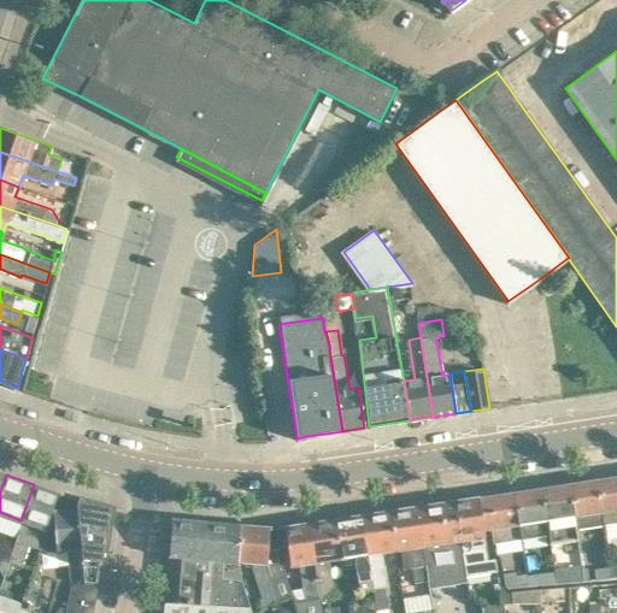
[(616,476),(597,479),(603,524),(616,522),(616,476)]
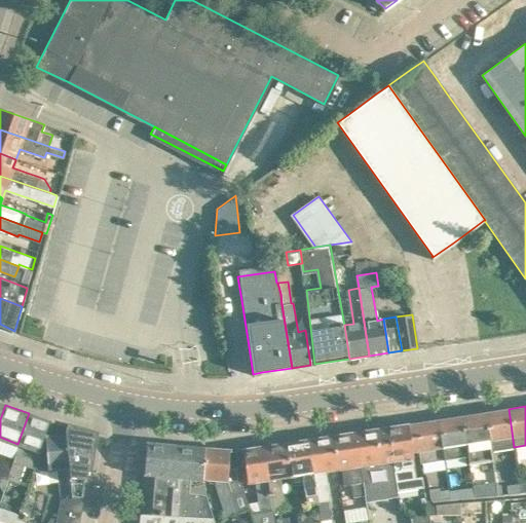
[(509,409),(485,413),(490,449),(514,447),(509,409)]
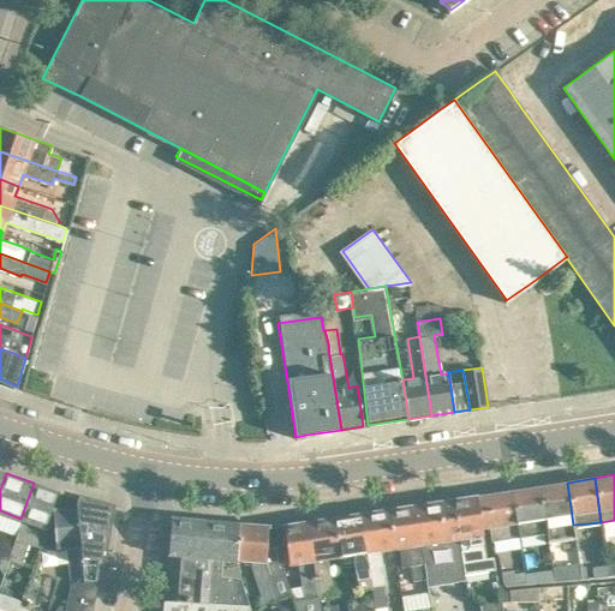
[(9,555),(7,559),(22,564),(29,544),(39,547),(52,508),(58,491),(34,483),(21,519),(9,555)]
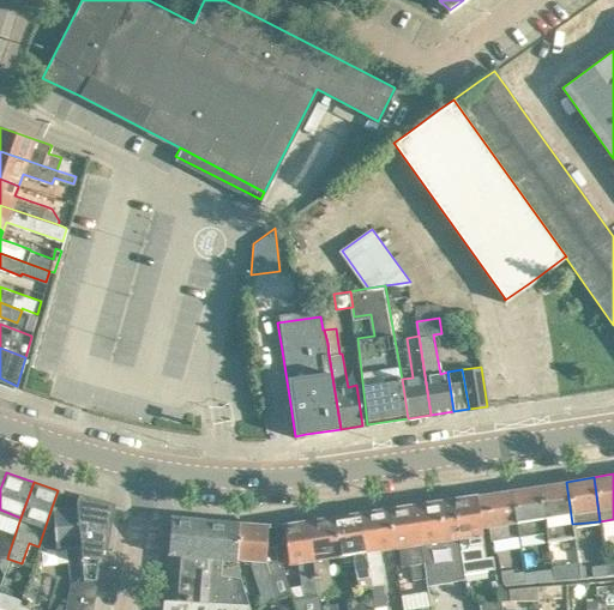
[(566,482),(539,485),(546,533),(546,539),(575,536),(572,524),(566,482)]
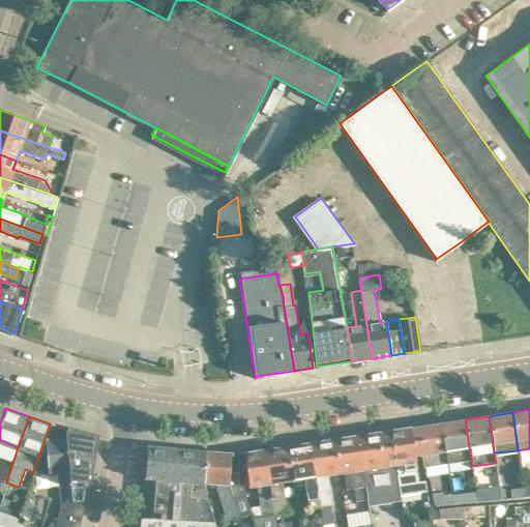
[(465,419),(443,422),(448,464),(471,461),(465,419)]
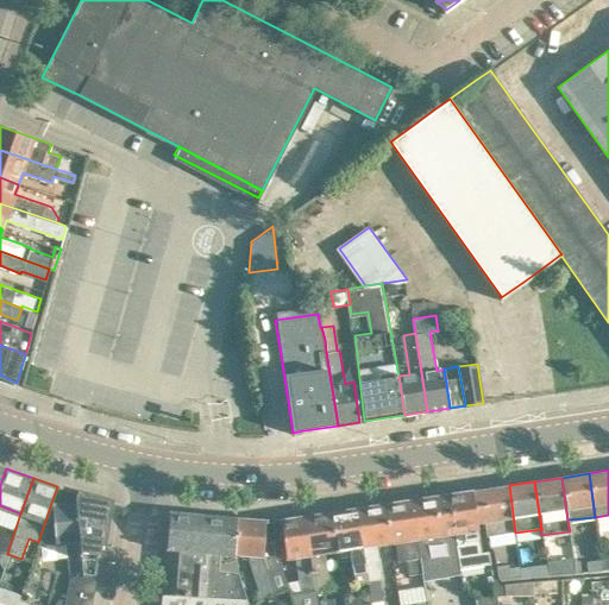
[(479,490),(471,491),(476,523),(484,522),(487,536),(515,533),(509,485),(479,490)]
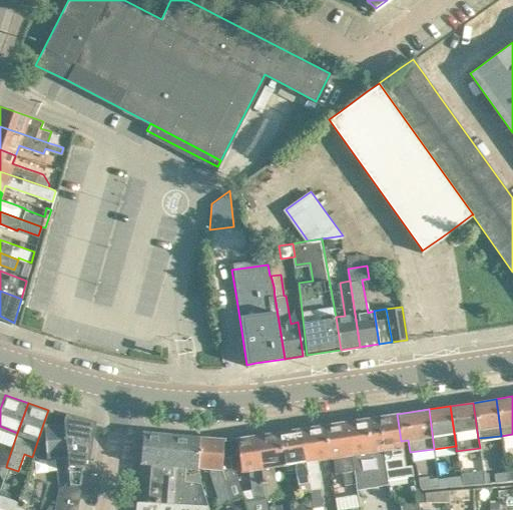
[(397,414),(377,417),(382,449),(387,479),(407,476),(407,479),(413,478),(412,467),(405,468),(401,441),(397,414)]
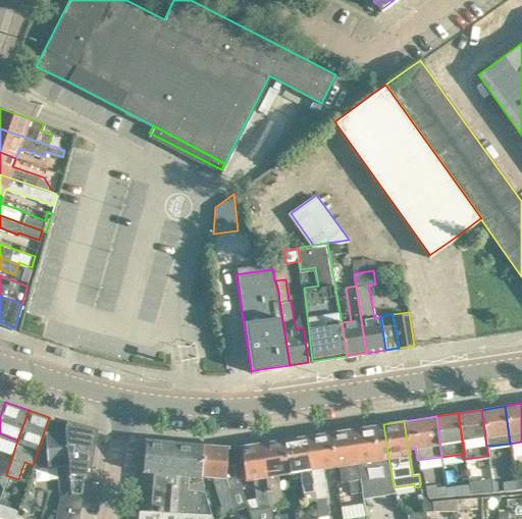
[(77,518),(93,429),(66,422),(64,429),(70,492),(59,494),(56,514),(55,518),(77,518)]
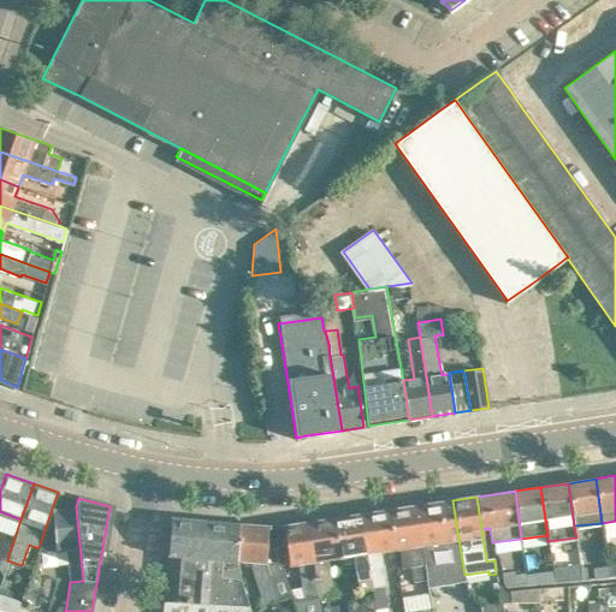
[(452,500),(416,506),(428,578),(430,586),(456,582),(450,540),(458,539),(452,500)]
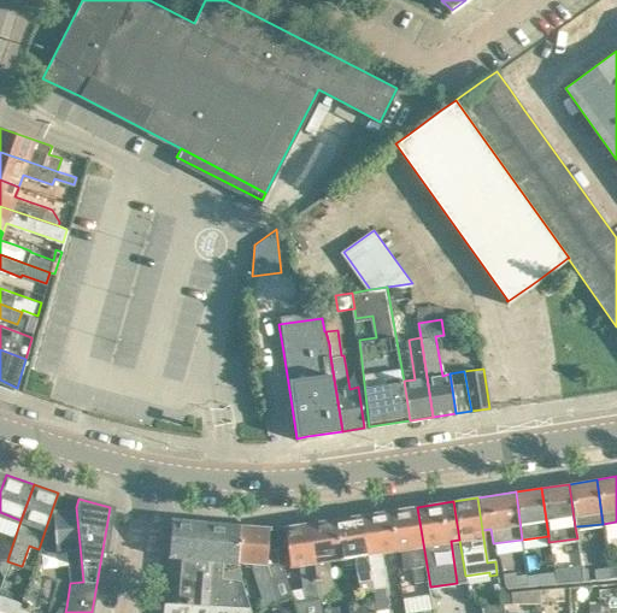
[(68,553),(70,583),(83,582),(76,507),(52,510),(39,549),(41,550),(41,553),(58,550),(59,554),(68,553)]
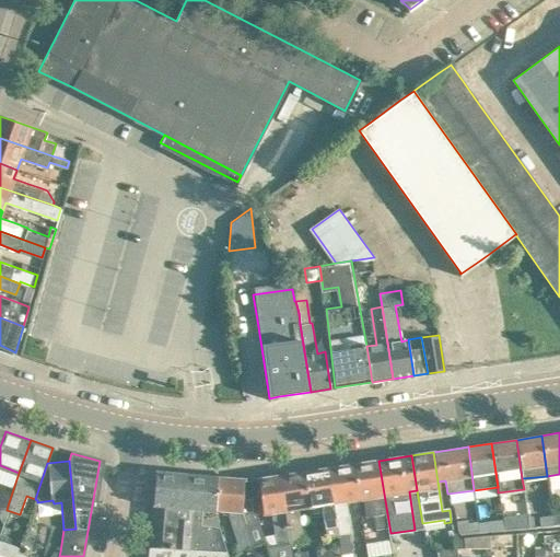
[(378,461),(354,464),(360,500),(363,517),(375,515),(377,529),(389,526),(378,461)]
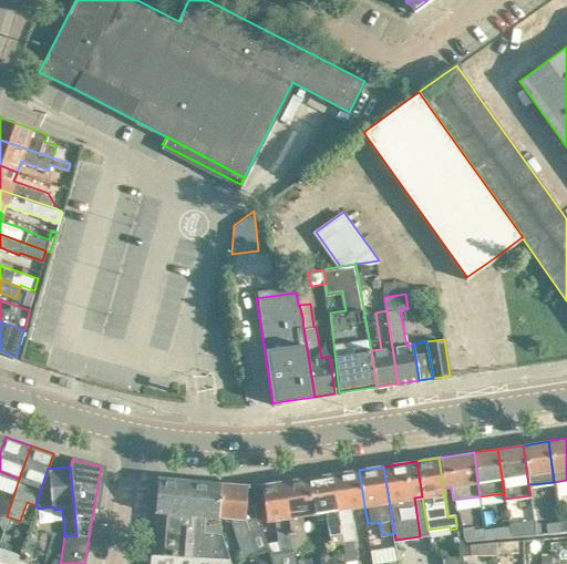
[(359,470),(332,474),(343,540),(346,554),(347,563),(356,563),(352,539),(357,537),(352,508),(364,506),(359,470)]
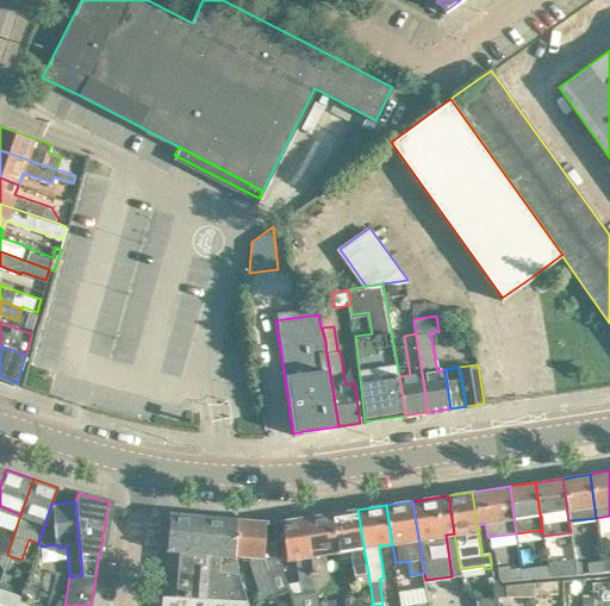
[(358,510),(331,513),(337,553),(349,551),(354,582),(369,580),(358,510)]
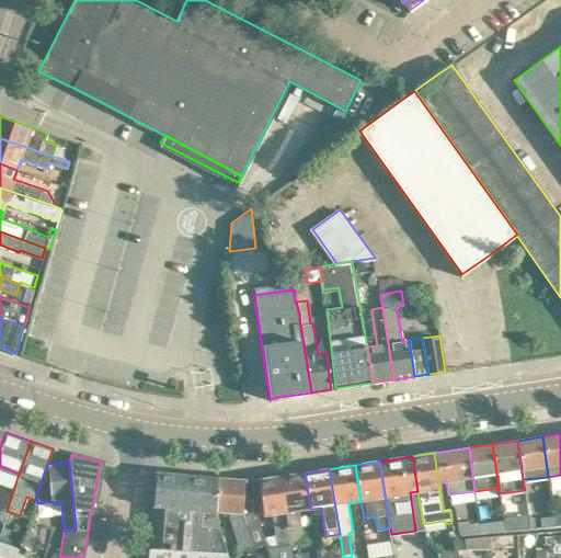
[(156,473),(148,557),(229,557),(228,554),(219,528),(216,512),(218,478),(156,473)]
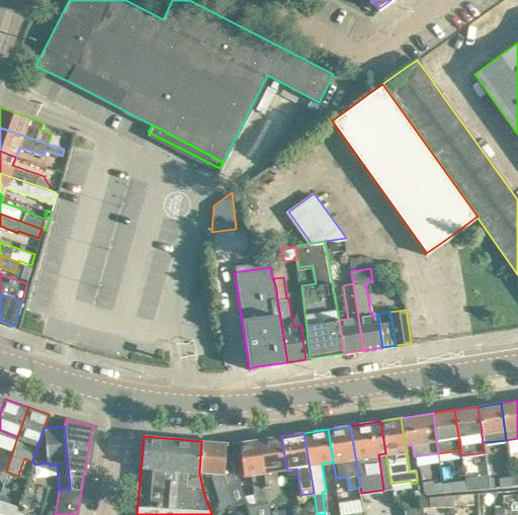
[(281,436),(259,440),(268,500),(279,498),(275,471),(286,469),(281,436)]
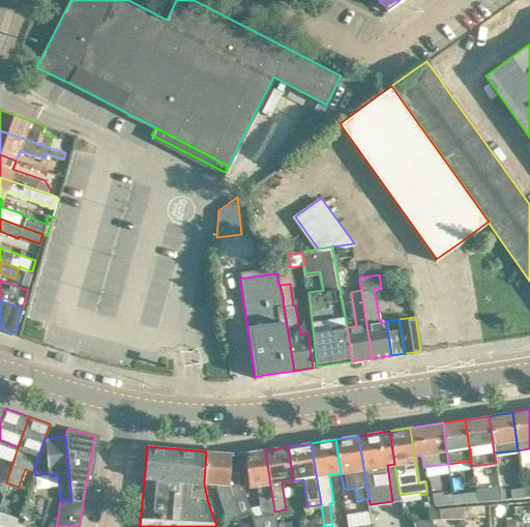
[(265,450),(244,454),(249,486),(258,485),(260,504),(261,508),(262,514),(253,515),(257,526),(276,526),(274,511),(265,450)]
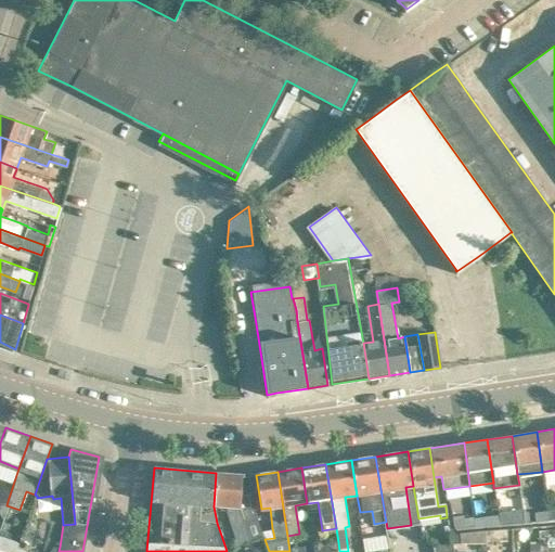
[(216,473),(214,506),(227,508),(227,510),(239,547),(263,537),(261,530),(262,530),(249,496),(241,495),(242,475),(216,473)]
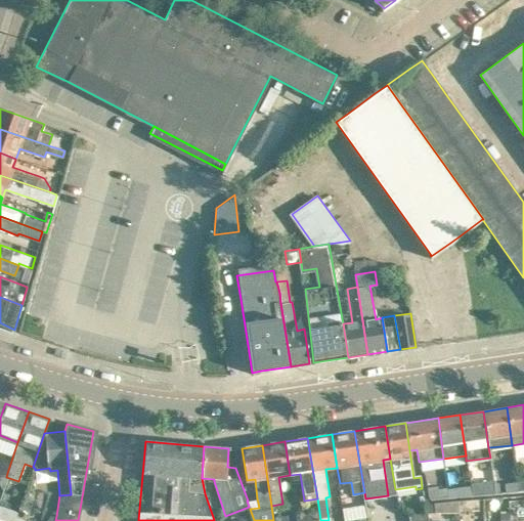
[(470,484),(470,486),(471,495),(495,494),(495,493),(493,480),(470,484)]
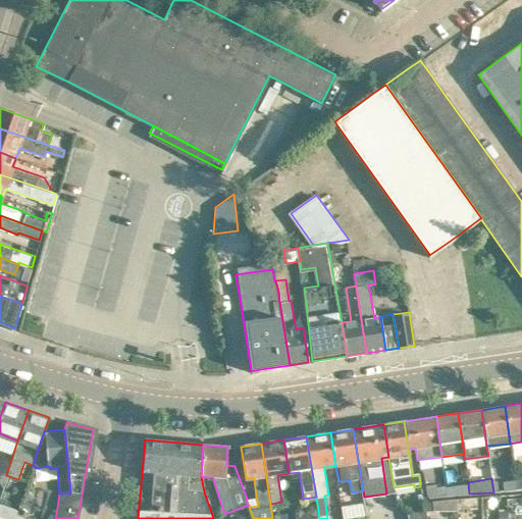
[(504,490),(516,489),(515,480),(503,481),(504,490)]
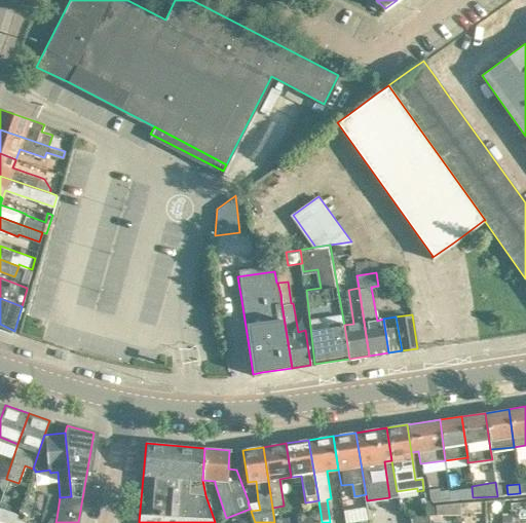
[(430,501),(450,499),(449,490),(440,491),(440,488),(428,489),(430,501)]
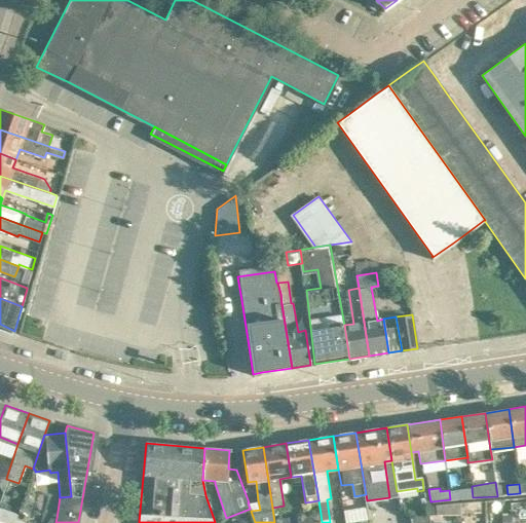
[(472,488),(460,489),(461,498),(473,497),(472,488)]
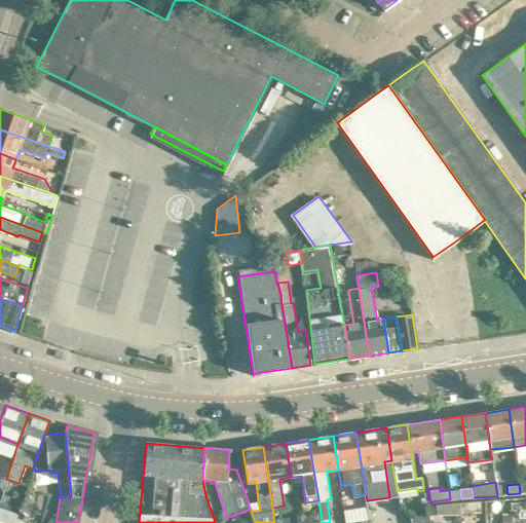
[(258,500),(248,502),(250,509),(251,511),(260,510),(259,505),(258,500)]
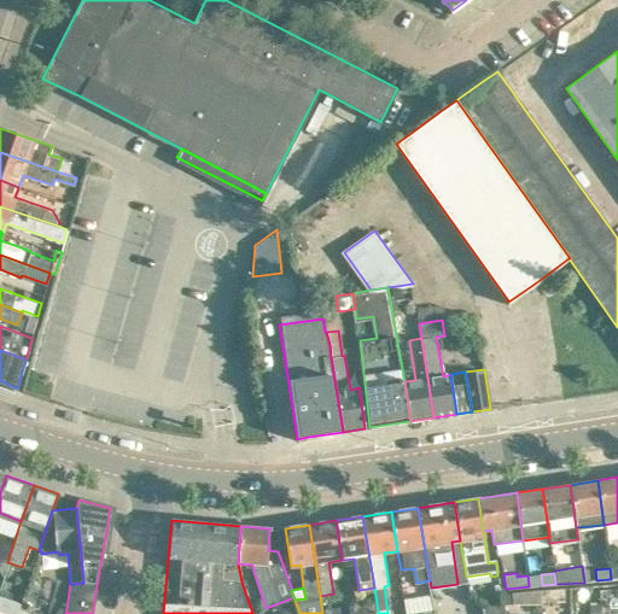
[(571,589),(540,591),(540,603),(571,601),(571,589)]
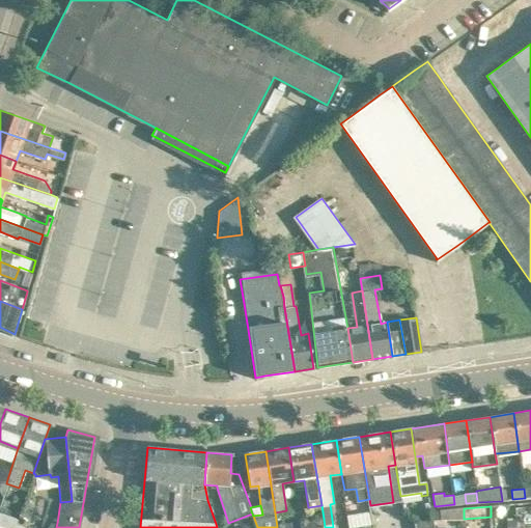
[(464,508),(431,510),(434,520),(434,521),(464,519),(464,508)]
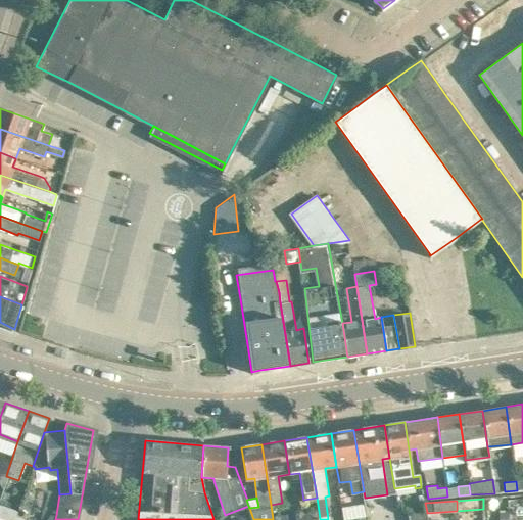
[(359,508),(355,512),(357,516),(365,515),(364,507),(359,508)]
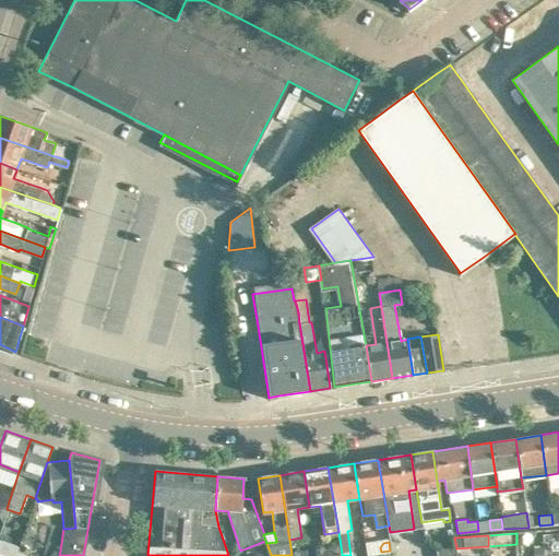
[(342,555),(341,546),(316,549),(317,555),(342,555)]
